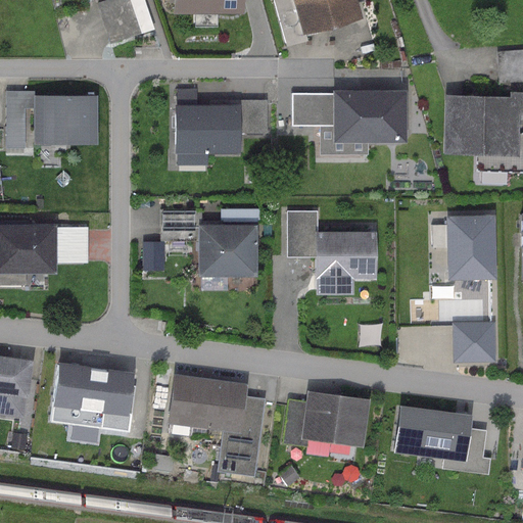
[(107,0),(96,4),(109,44),(142,34),(130,0),(107,0)]
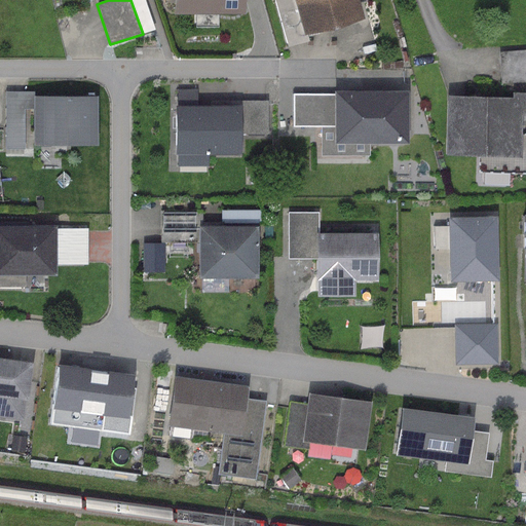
[(172,0),(172,14),(242,14),(242,0),(172,0)]
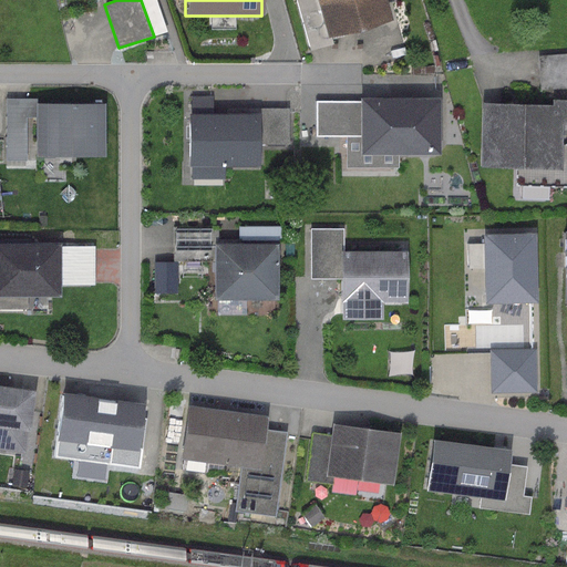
[(327,37),(316,0),(295,0),(310,51),(333,44),(330,35),(327,37)]
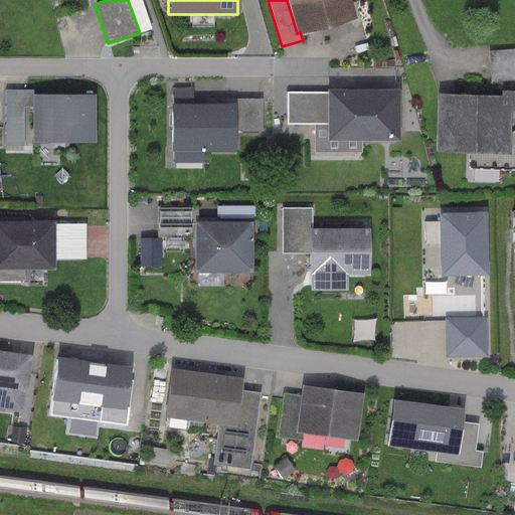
[(287,0),(297,33),(300,32),(355,17),(350,2),(356,0),(287,0)]
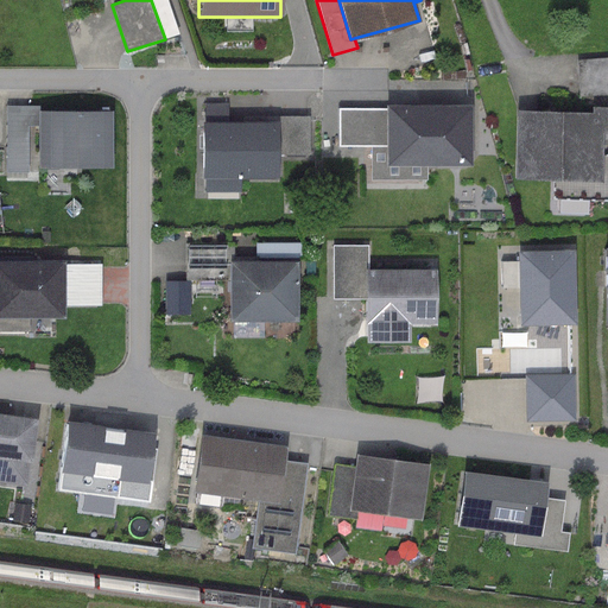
[(607,99),(607,61),(578,63),(581,101),(607,99)]
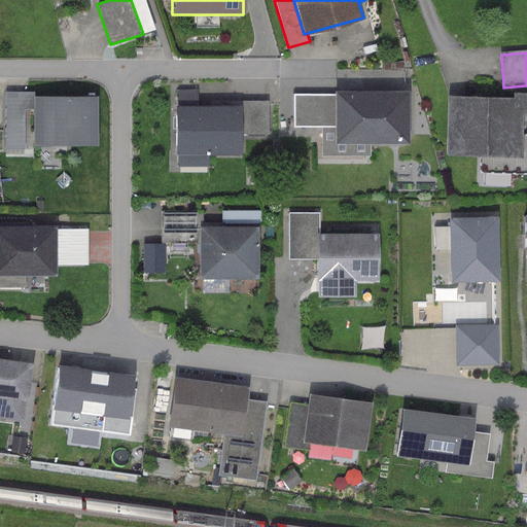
[(174,105),(174,154),(240,154),(240,134),(267,134),(267,100),(227,101),(227,105),(197,105),(197,89),(177,89),(177,105),(174,105)]
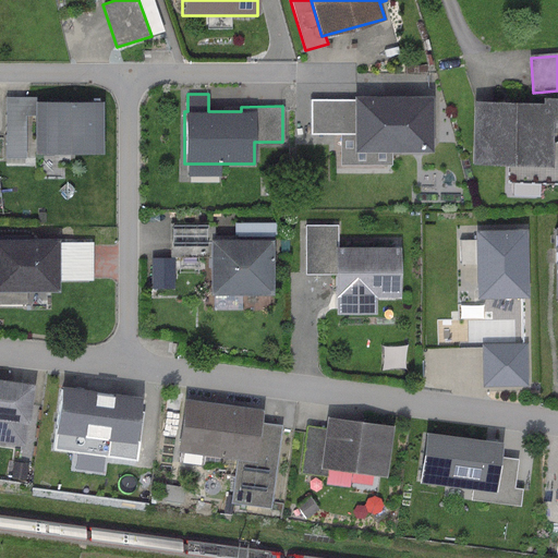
[(391,152),(431,152),(432,96),(352,95),(352,99),(310,99),(310,134),(340,134),(340,165),(390,165),(391,152)]
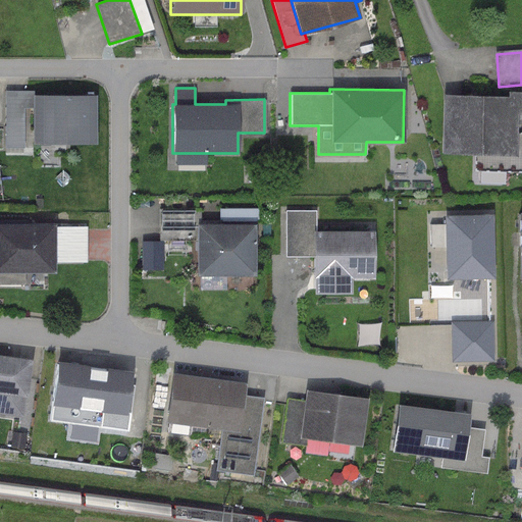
[(31,108),(31,96),(31,91),(4,91),(4,148),(22,148),(22,108),(31,108)]
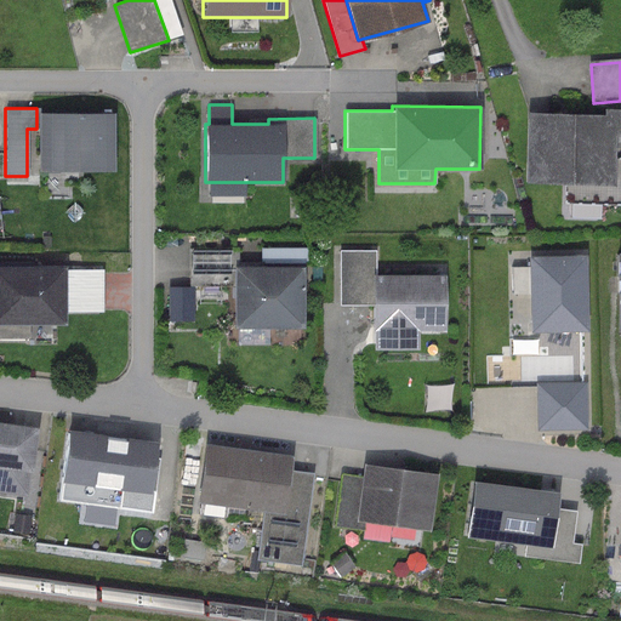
[(602,114),(527,113),(525,184),(562,184),(562,205),(620,206),(620,159),(613,159),(614,136),(620,136),(620,108),(602,109),(602,114)]
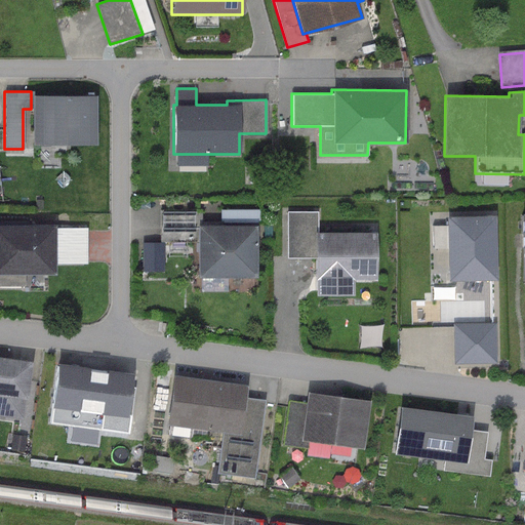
[(96,95),(31,96),(31,109),(32,146),(96,145),(96,95)]
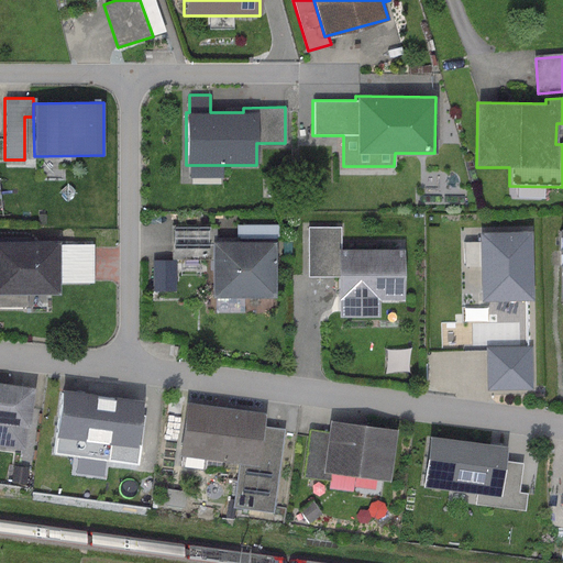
[(279,224),(235,224),(235,236),(260,236),(260,241),(274,241),(279,241),(279,224)]
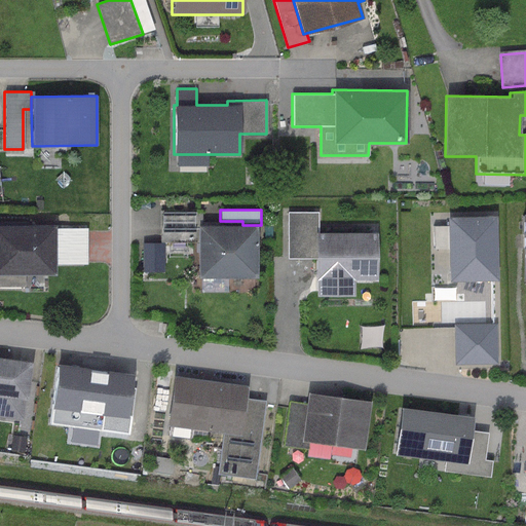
[(160,231),(197,231),(197,225),(201,225),(201,211),(160,211),(160,231)]
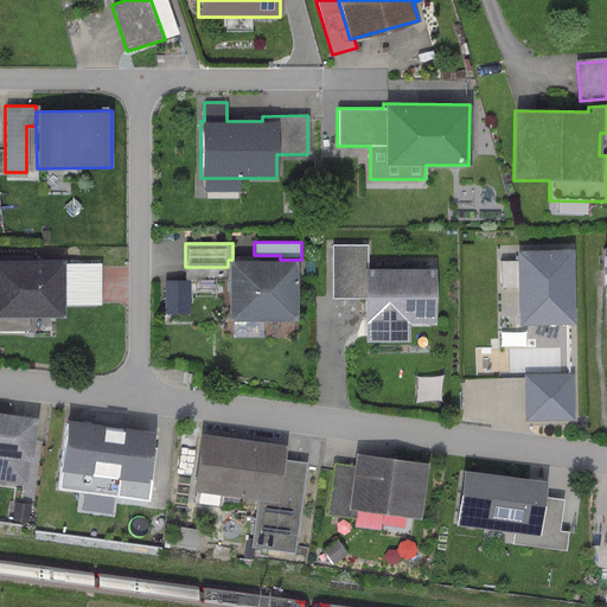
[(368,246),(331,244),(331,299),(363,299),(363,324),(434,324),(435,268),(366,268),(368,246)]
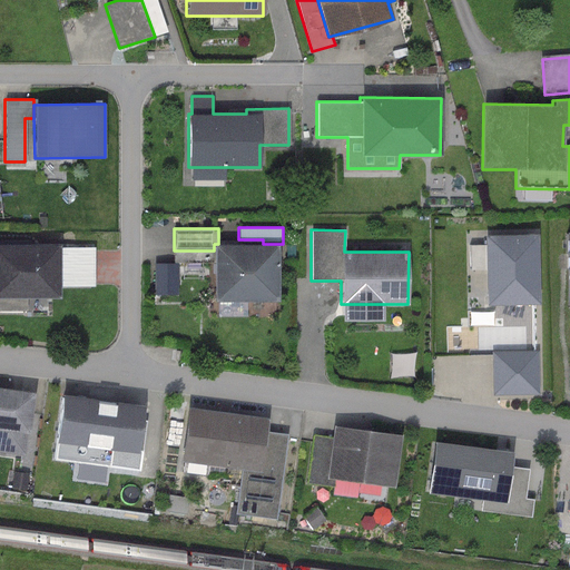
[(537,234),(484,235),(485,304),(538,303),(537,234)]
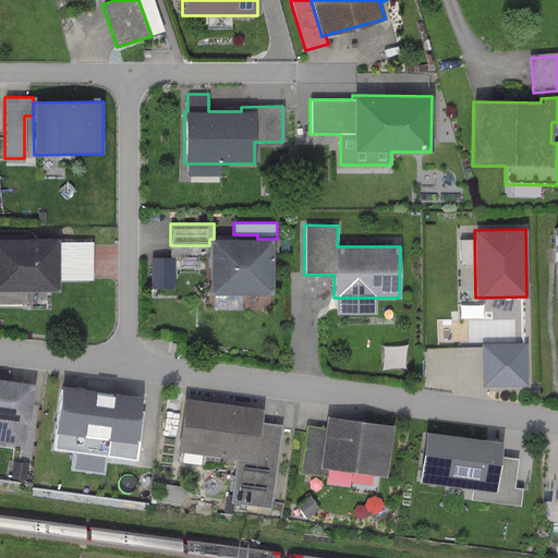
[(58,240),(0,239),(0,291),(58,291),(58,281),(58,242),(58,240)]
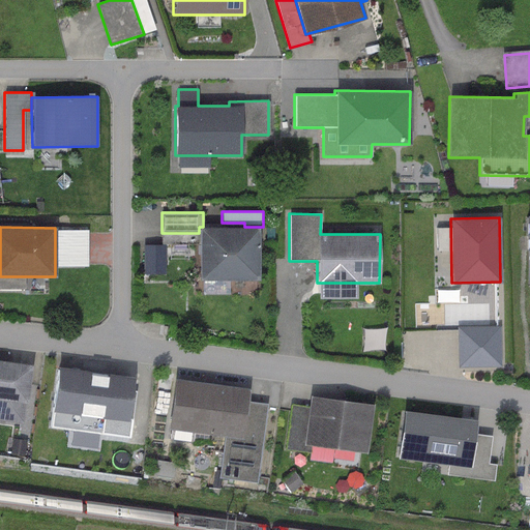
[(203,227),(199,227),(199,233),(200,280),(259,280),(258,227),(244,227),(203,227)]
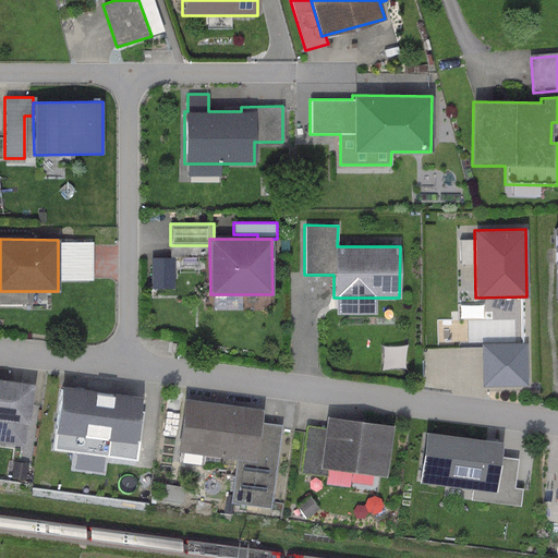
[(92,242),(58,242),(58,281),(93,281),(92,242)]
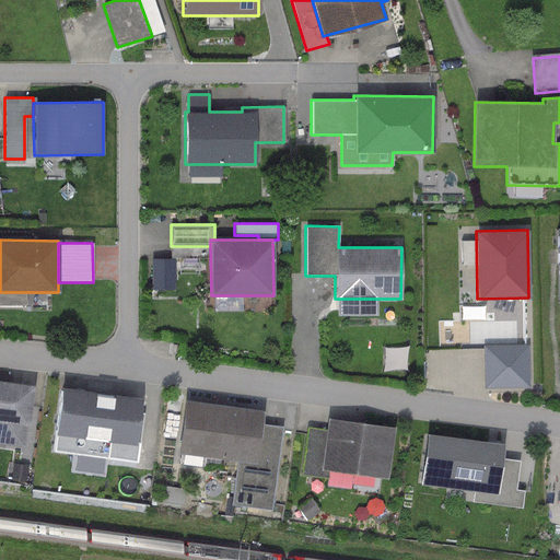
[(173,259),(151,259),(151,290),(174,289),(173,259)]
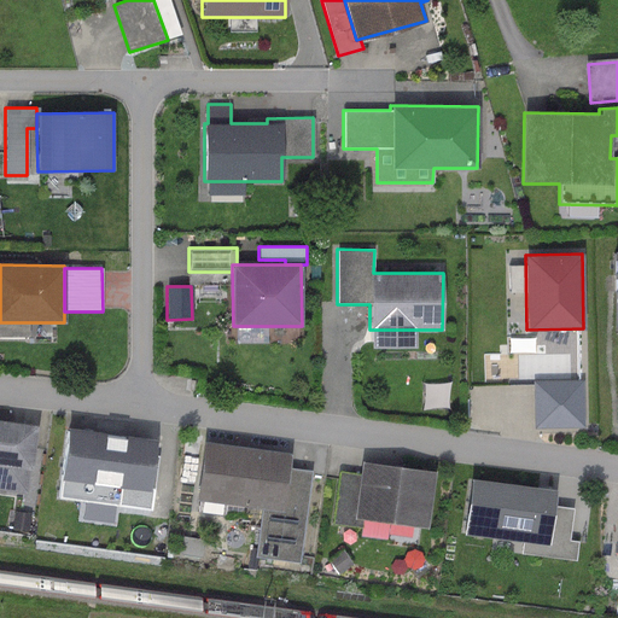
[(583,380),(534,382),(534,429),(584,427),(583,380)]
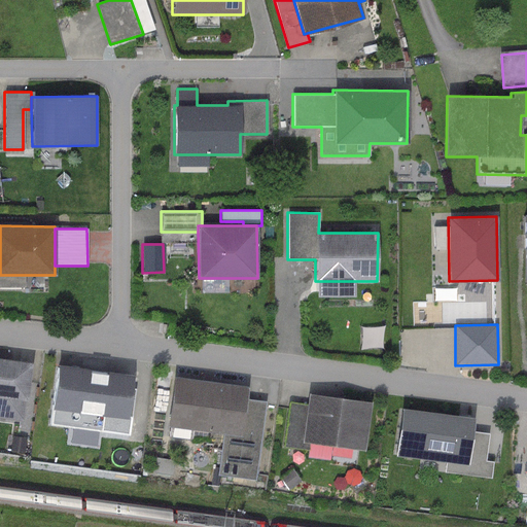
[(42,364),(0,358),(0,418),(23,422),(26,401),(37,403),(42,364)]
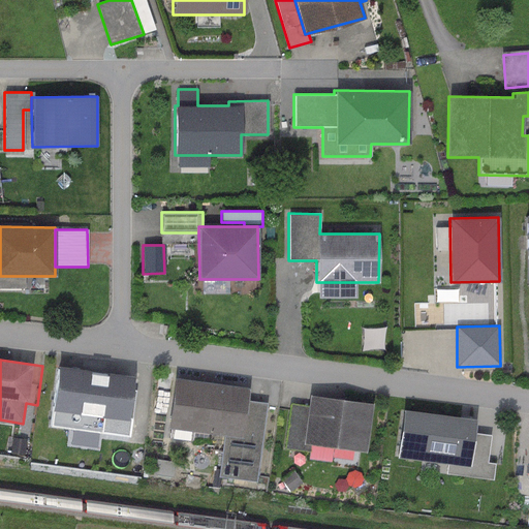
[(132,375),(55,366),(48,426),(102,432),(103,417),(127,421),(127,418),(131,418),(134,392),(130,391),(132,375)]
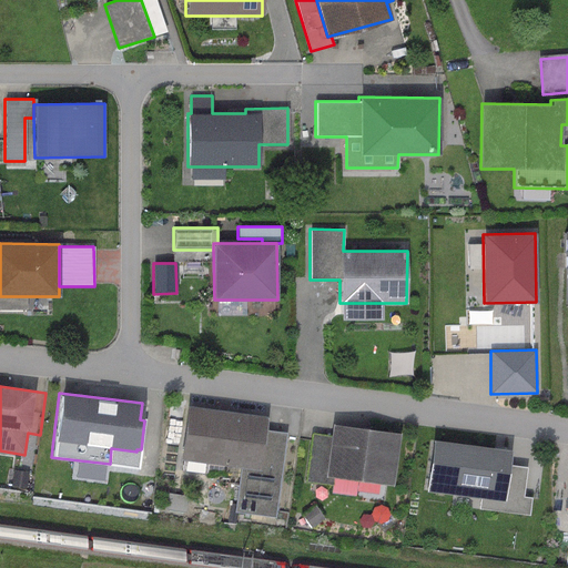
[(267,416),(185,405),(178,460),(240,469),(234,511),(274,517),(285,434),(265,430),(267,416)]
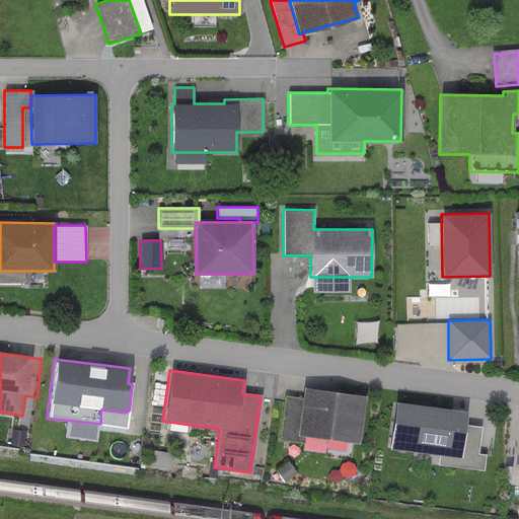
[(302,398),(285,396),(279,440),(303,444),(302,451),(324,454),(326,437),(357,441),(364,396),(304,388),(302,398)]
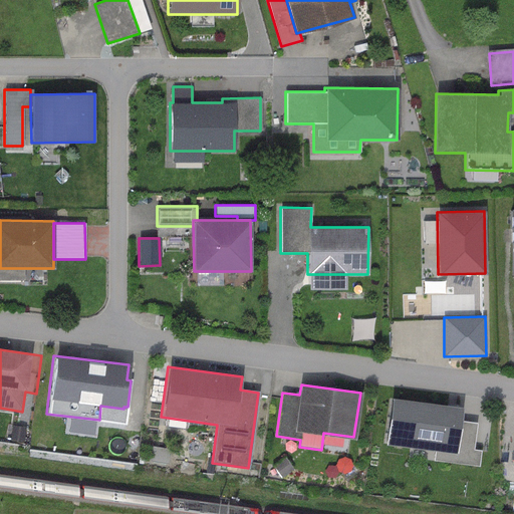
[(462,406),(393,397),(387,441),(436,448),(434,459),(479,465),(481,450),(473,449),(476,423),(460,421),(462,406)]
